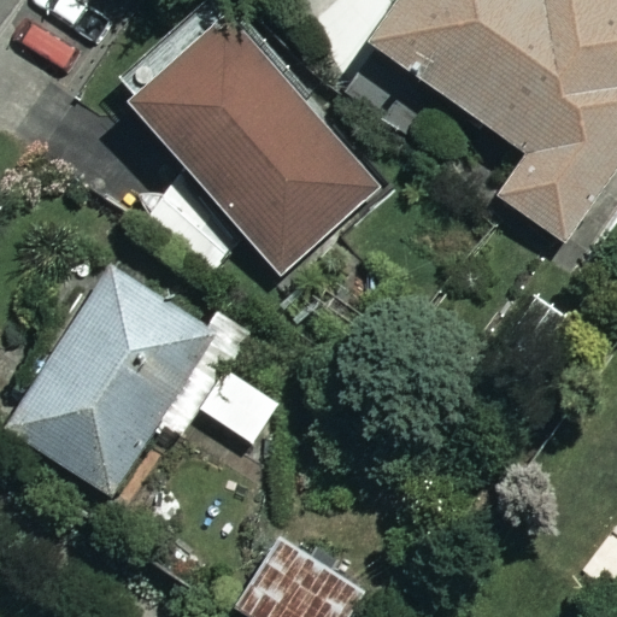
[(207,0),(122,76),(141,99),(131,107),(280,275),(378,187),(213,0),(207,0)]
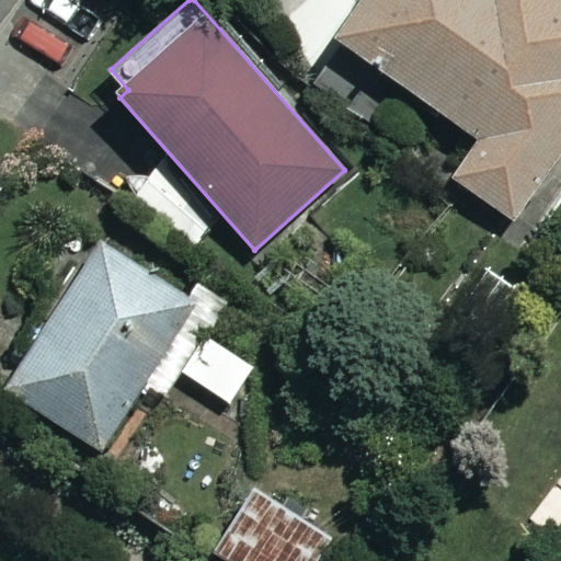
[(560,0),(366,0),(339,39),(480,140),(453,178),(510,219),(560,147),(560,0)]
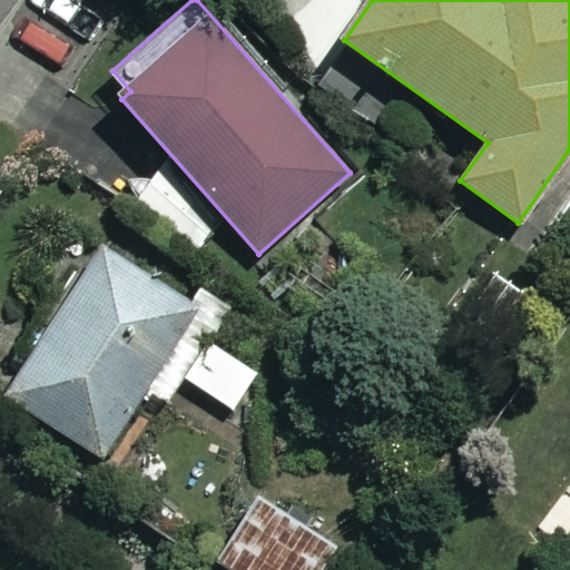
[(28,345),(37,352),(8,394),(100,457),(197,313),(106,249),(90,272),(61,252),(39,285),(59,300),(28,345)]
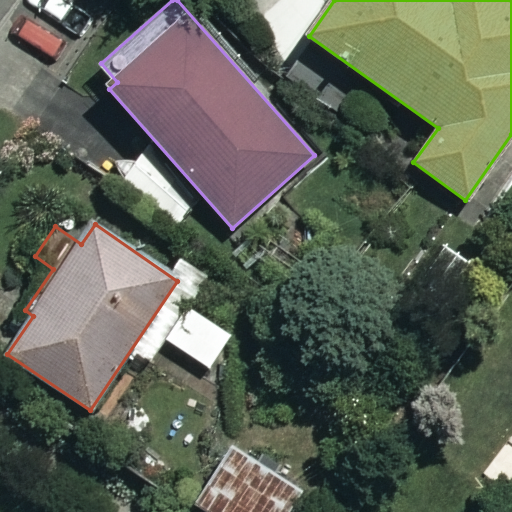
[(232,332),(193,308),(169,346),(208,370),(232,332)]
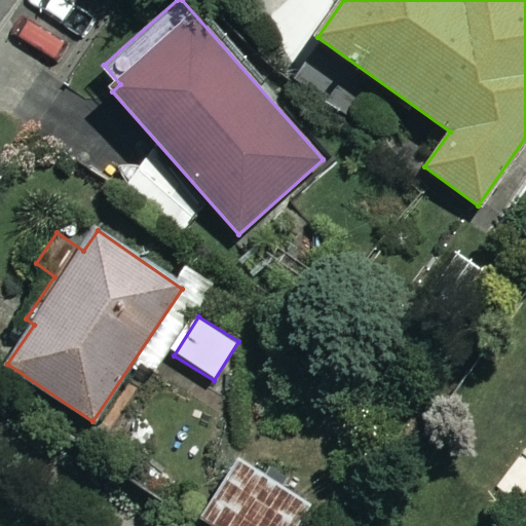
[(305,525),(317,506),(235,458),(198,520),(209,525),(305,525)]
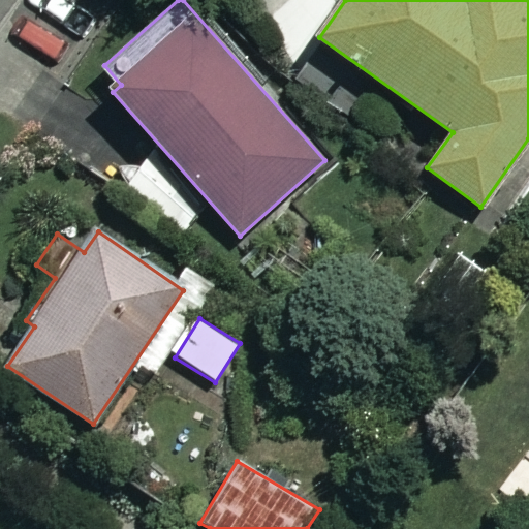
All buildings are outlined.
